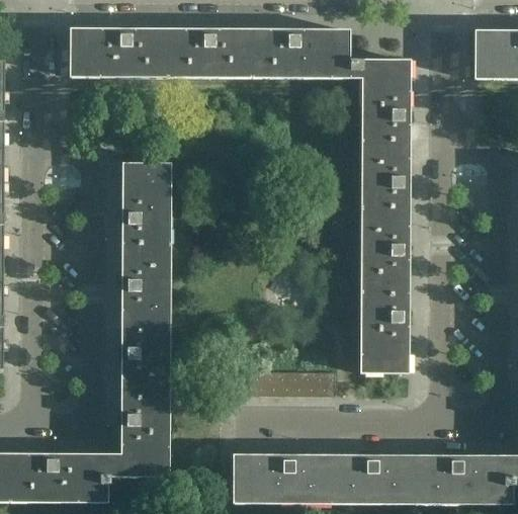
[(349,59),(349,28),(70,27),(70,76),(361,77),(359,371),(408,372),(409,135),(410,59),(349,59)]
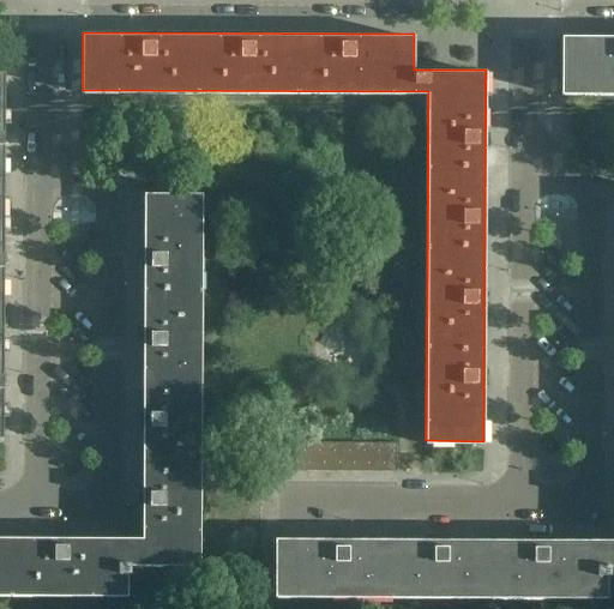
[(613,35),(561,35),(561,92),(613,91),(613,35)]
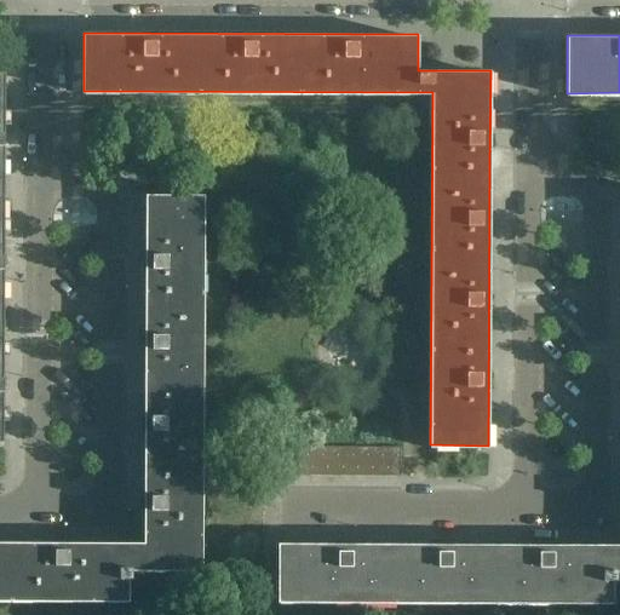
[(202,569),(204,194),(145,194),(144,541),(0,540),(0,598),(128,599),(128,576),(132,576),(132,568),(202,569)]
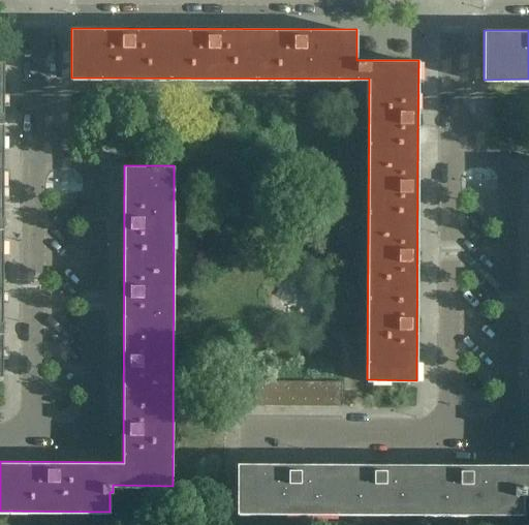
[(251,403),(251,378),(238,378),(238,402),(251,403)]
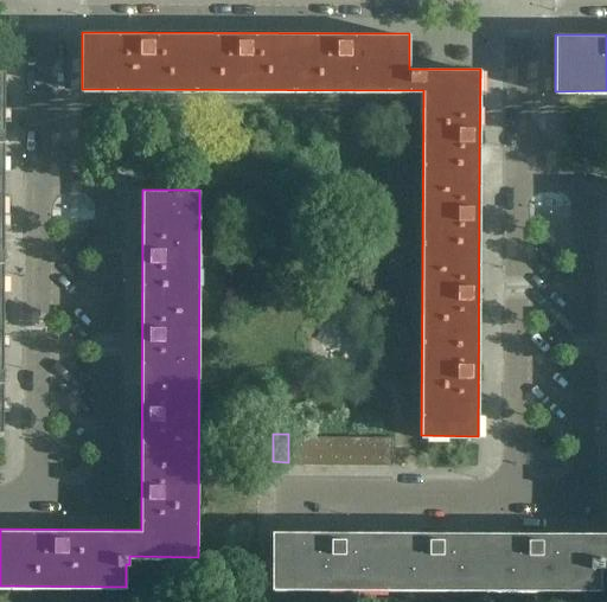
[(302,462),(302,434),(288,434),(288,462),(302,462)]
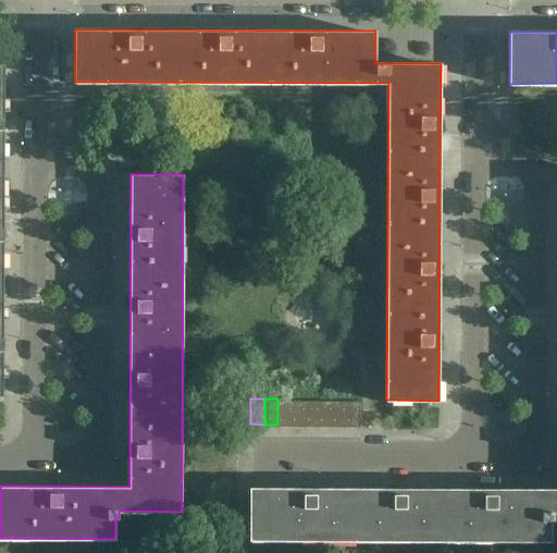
[(292,425),(292,398),(277,398),(277,425),(292,425)]
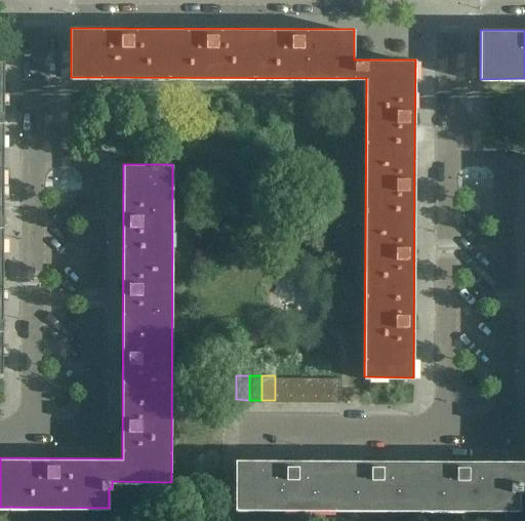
[(287,400),(287,375),(275,375),(275,400),(287,400)]
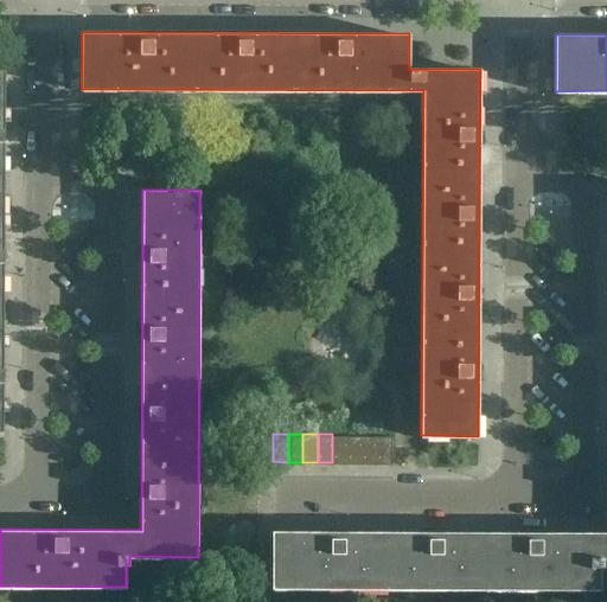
[(346,462),(347,434),(332,434),(332,462),(346,462)]
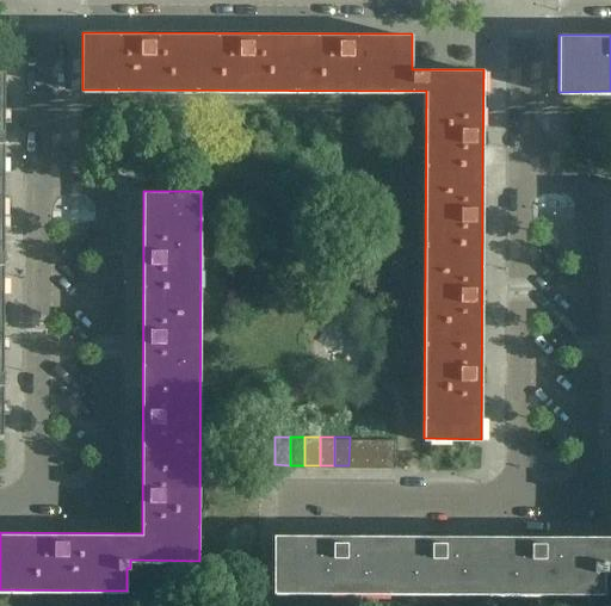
[(364,465),(364,437),(350,437),(349,465),(364,465)]
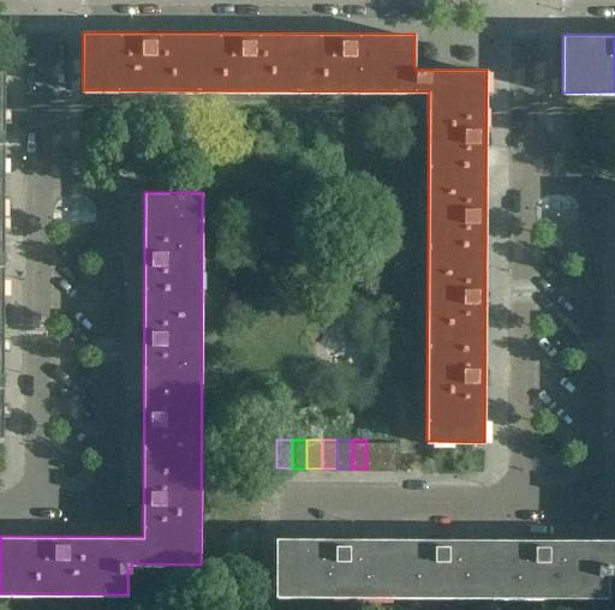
[(381,468),(381,440),(366,440),(366,468),(381,468)]
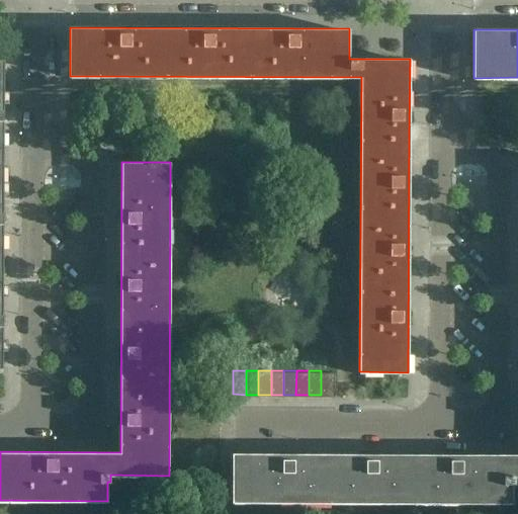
[(334,395),(334,370),(321,370),(321,395),(334,395)]
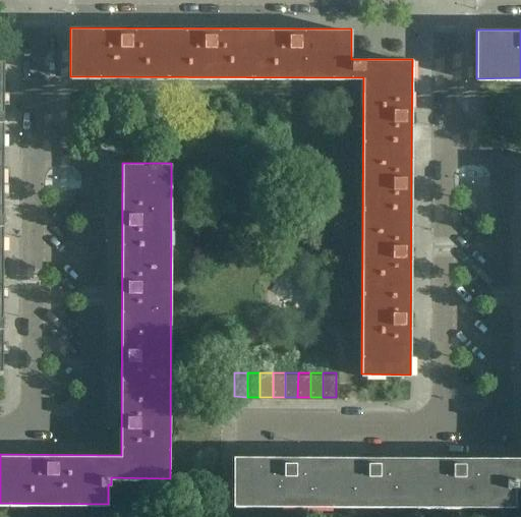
[(520,478),(520,456),(233,456),(233,505),(464,505),(515,506),(515,486),(517,486),(517,479),(520,478)]
